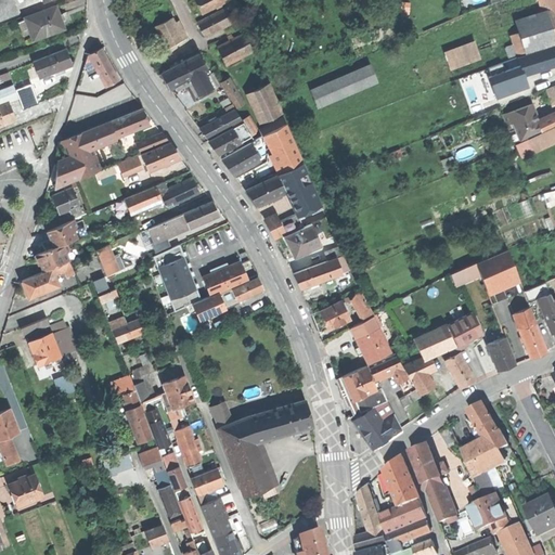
[(0,0),(0,15),(10,12),(9,8),(14,5),(12,0),(0,0)]
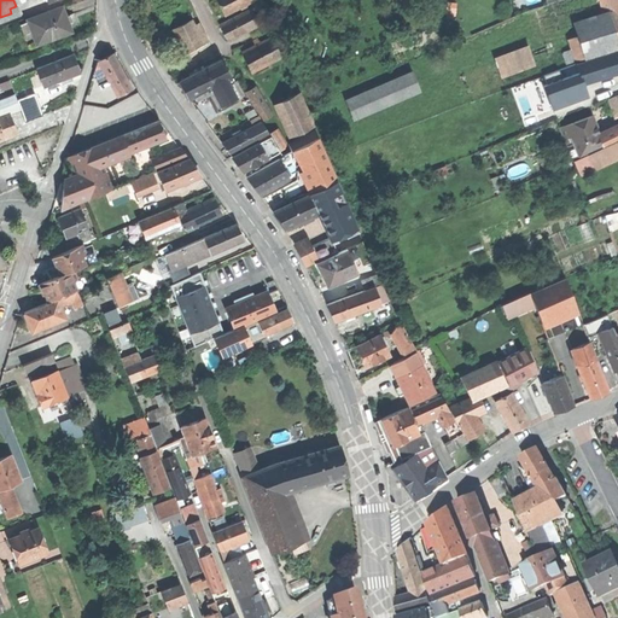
[(220,0),(222,3),(226,11),(248,0),(220,0)]
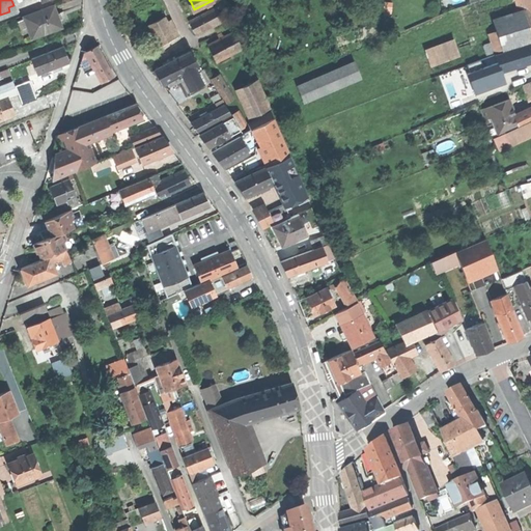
[(515,0),(519,11),(525,9),(522,0),(515,0)]
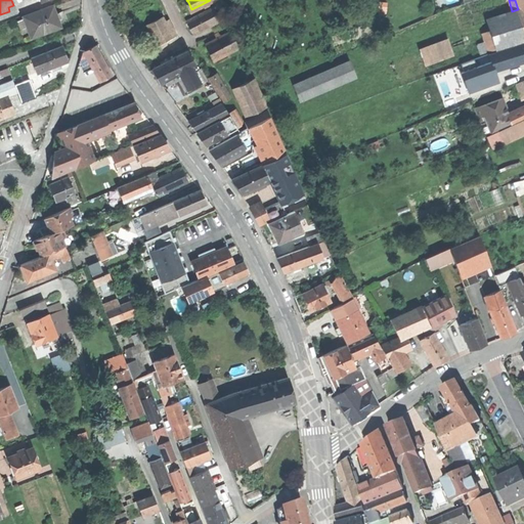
[(523,0),(515,0),(518,9),(523,31),(523,30),(523,0)]
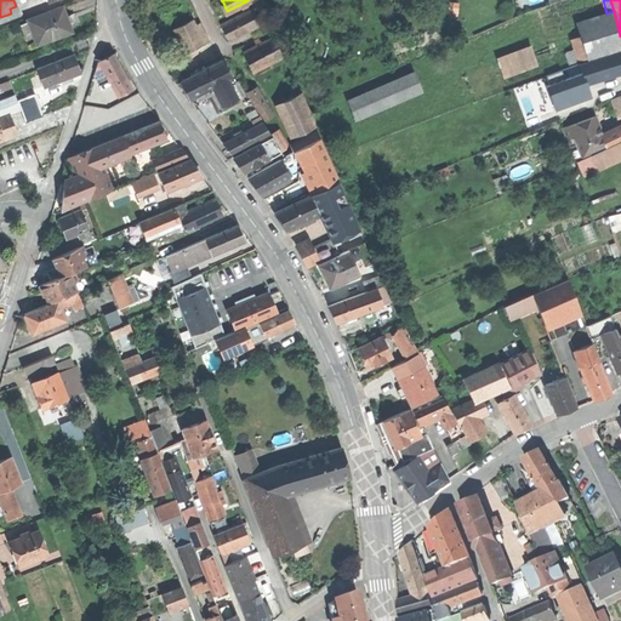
[(34,29),(39,43),(74,29),(69,18),(64,5),(30,18),(30,20),(34,29)]
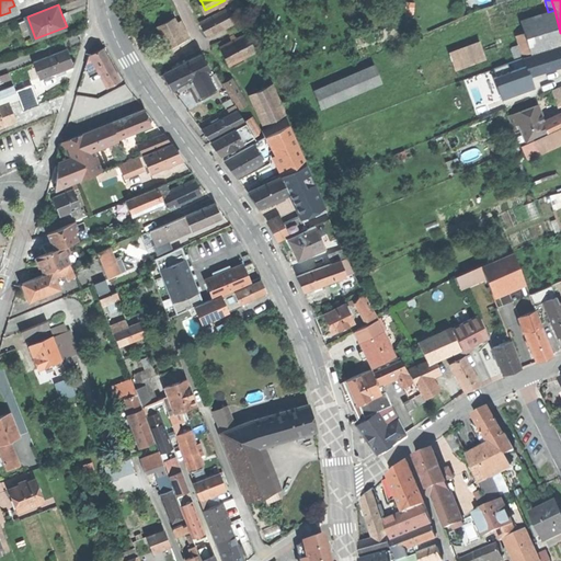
[(204,29),(207,36),(236,22),(228,7),(199,21),(204,29)]
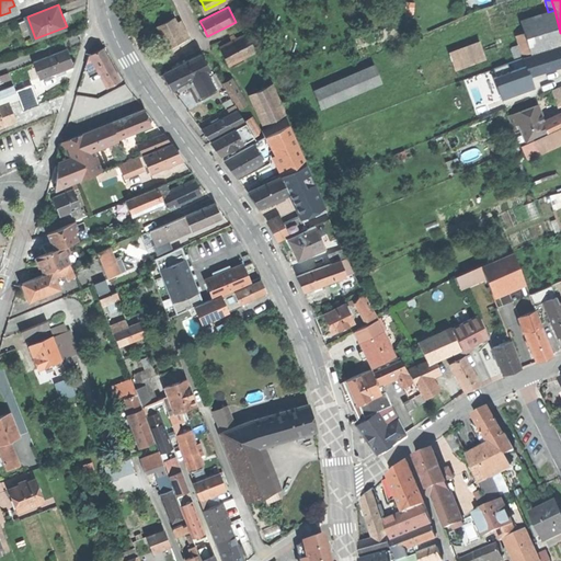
[(530,53),(560,42),(560,35),(560,33),(554,10),(548,12),(521,21),(525,33),(530,52),(530,53)]
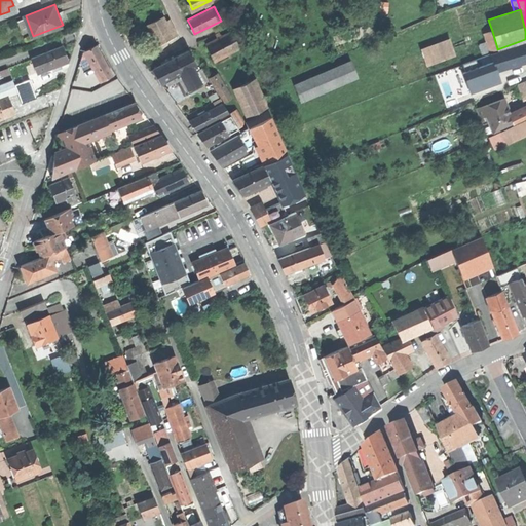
[(149,22),(160,43),(179,34),(167,12),(149,22)]
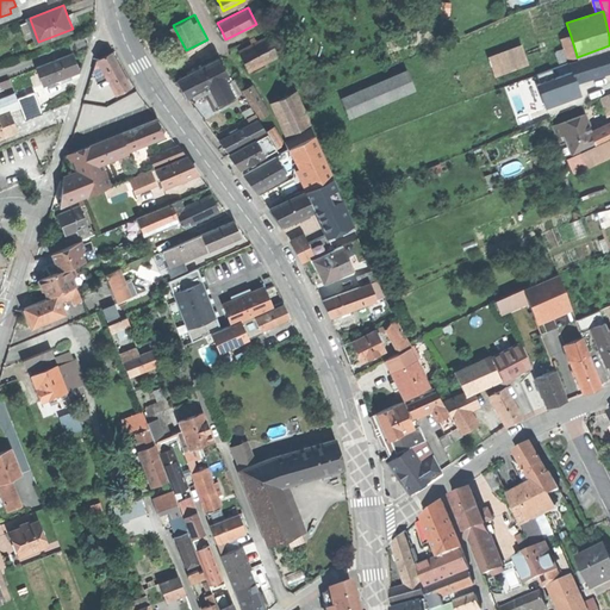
[(25,32),(33,29),(30,19),(22,23),(25,32)]
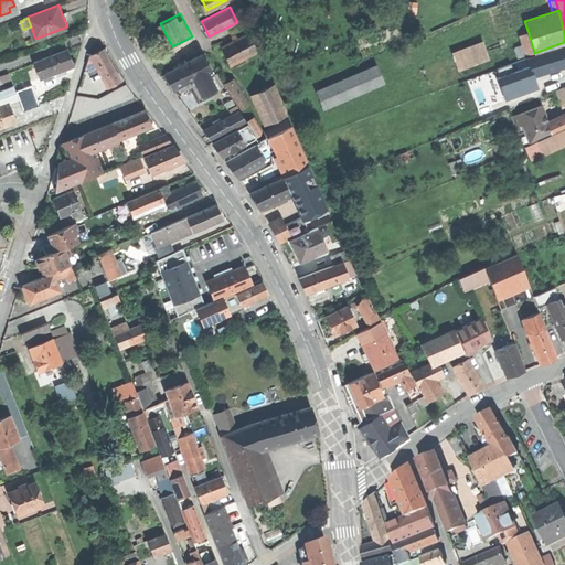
[(225,55),(230,64),(257,51),(248,33),(237,39),(234,40),(221,46),(225,55)]
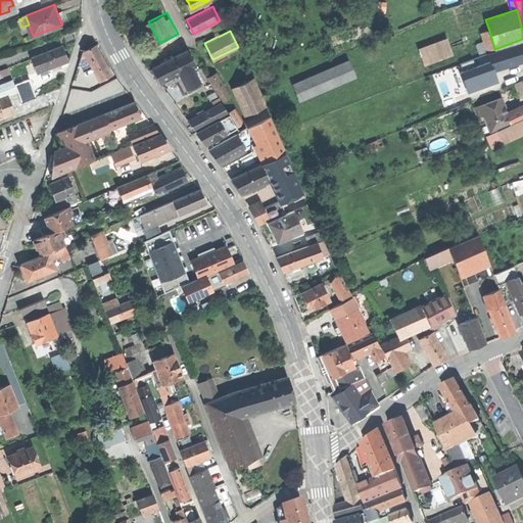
[(479,53),(494,48),(489,31),(481,33),(484,42),(477,44),(479,53)]
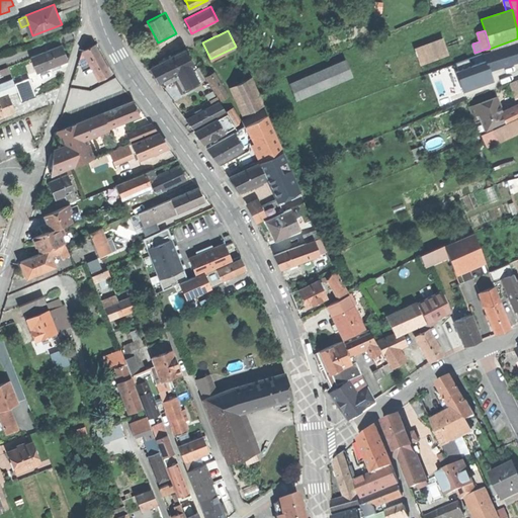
[(416,49),(421,63),(447,54),(442,39),(416,49)]
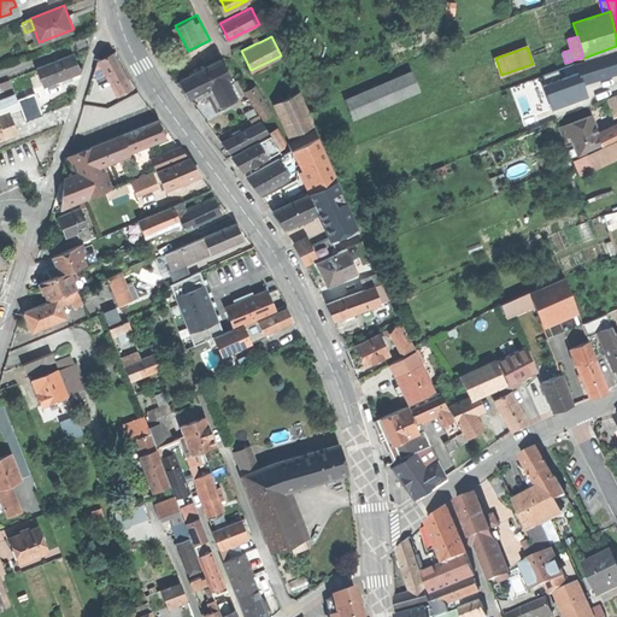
[(580,80),(616,68),(616,51),(575,64),(577,72),(580,80)]
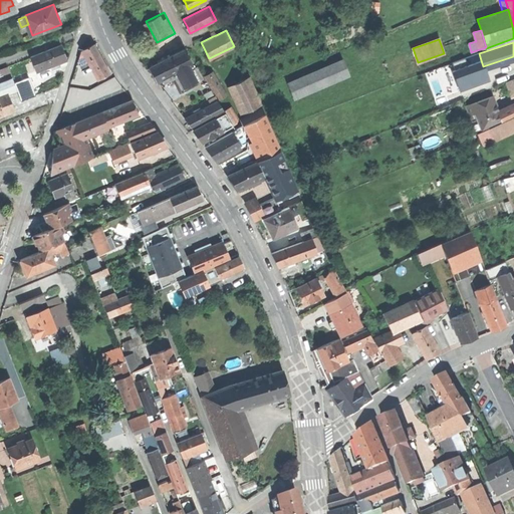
[(97,77),(98,79),(110,73),(102,58),(94,44),(82,50),(88,61),(91,66),(97,77)]
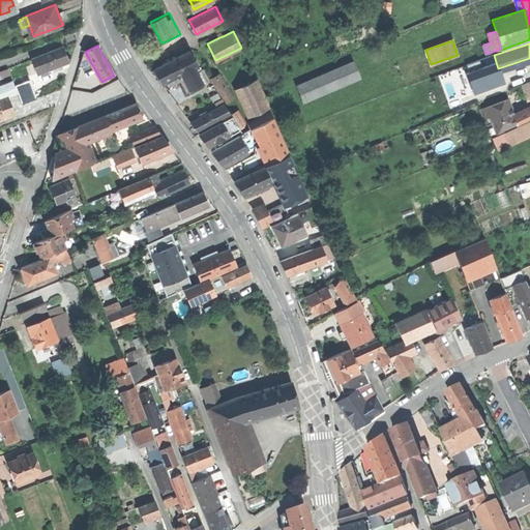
[(33,59),(38,72),(53,67),(60,64),(68,61),(66,55),(63,47),(33,59)]
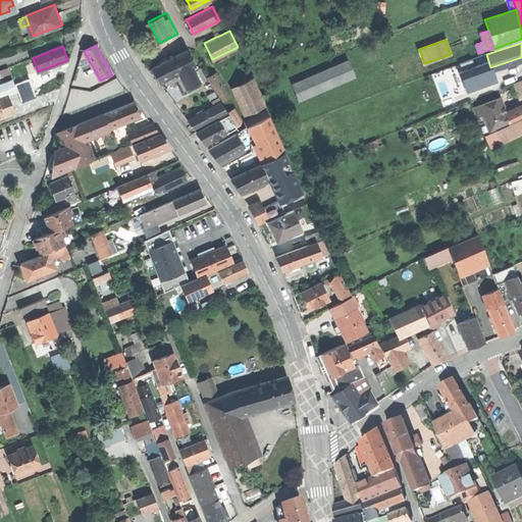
[(187,49),(180,52),(189,66),(194,64),(187,49)]
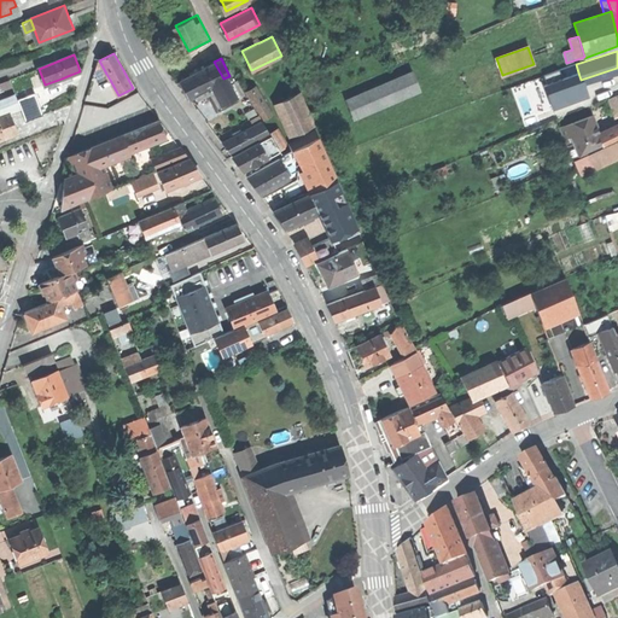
[(98,77),(106,74),(99,60),(98,62),(95,71),(98,77)]
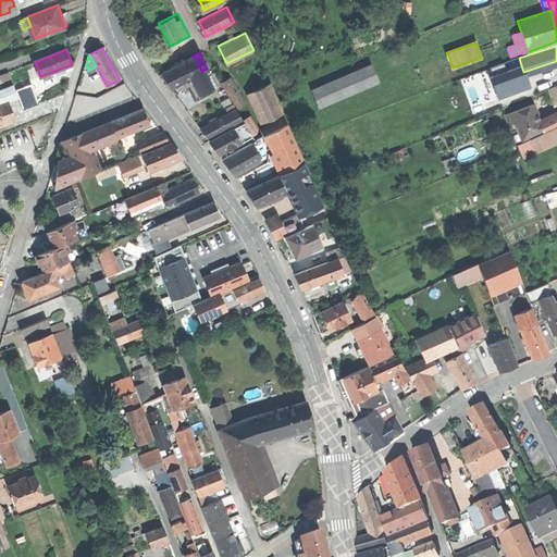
[(165,81),(171,87),(187,78),(201,71),(193,56),(160,73),(165,81)]
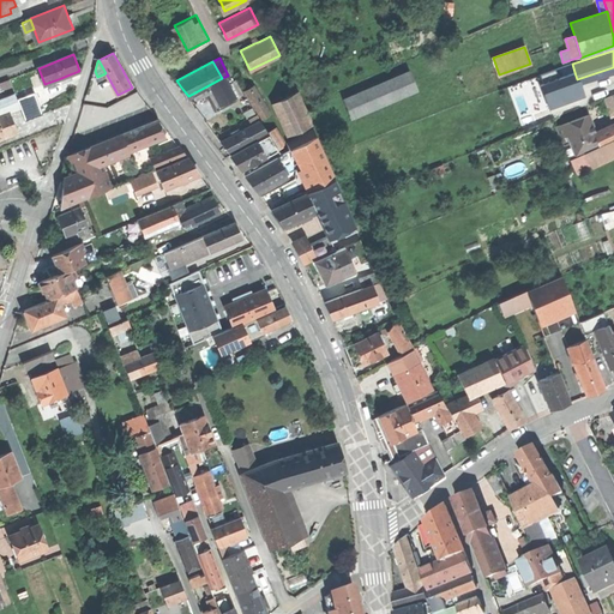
[(343,98),(351,119),(417,90),(409,70),(343,98)]
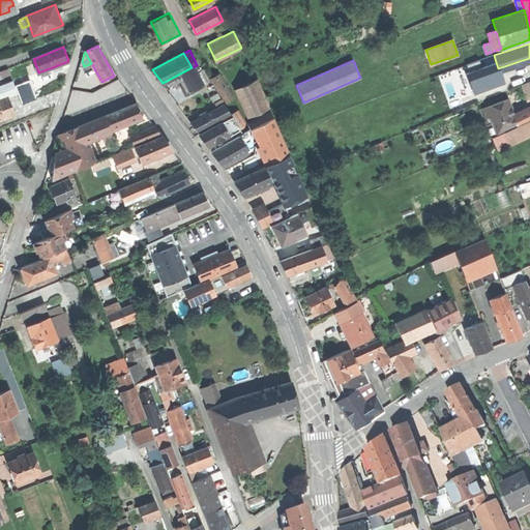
[(498,68),(496,62),(466,72),(473,93),(503,83),(498,68)]
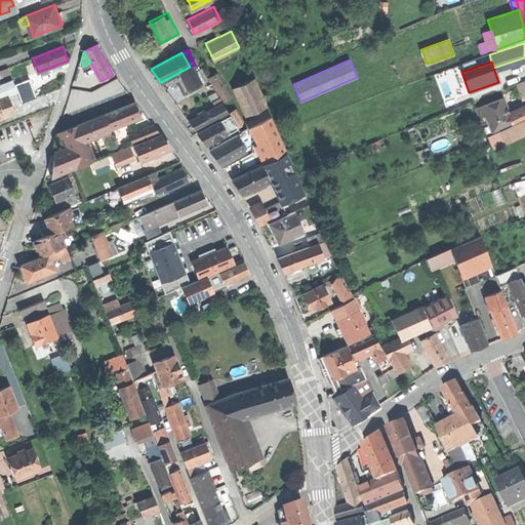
[(195,65),(190,67),(176,74),(178,78),(198,68),(195,65)]
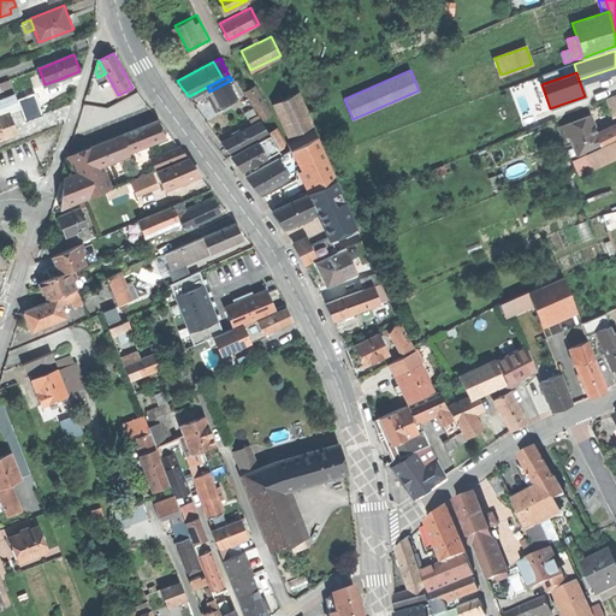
[(0,81),(0,96),(13,92),(9,77),(0,81)]
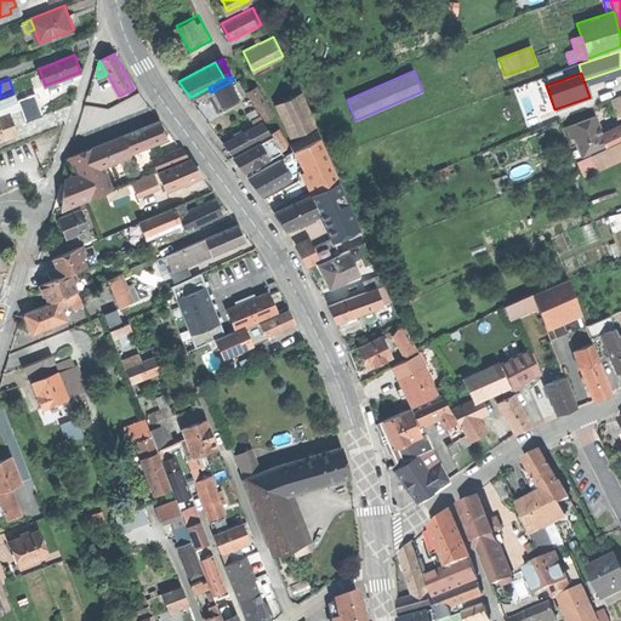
[(266,121),(277,114),(258,84),(248,90),(266,121)]
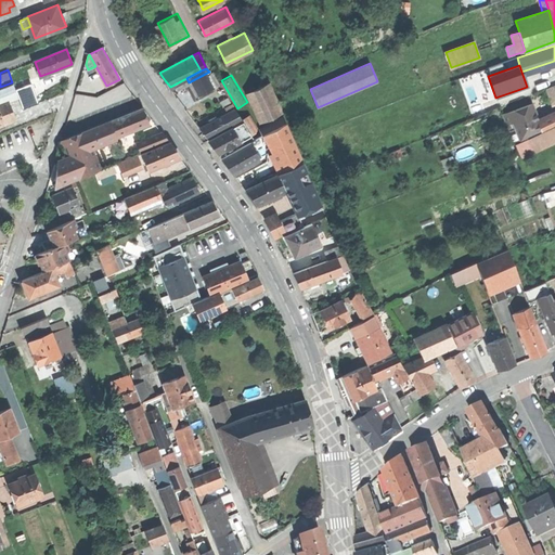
[(0,102),(8,100),(17,95),(15,89),(12,82),(0,87),(0,102)]
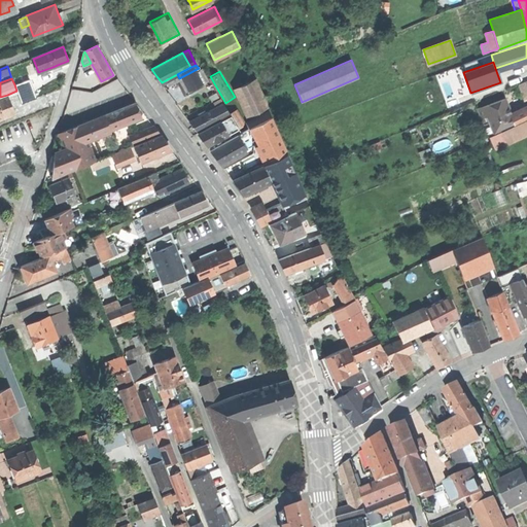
[(242,102),(247,114),(267,106),(254,78),(235,86),(242,102)]
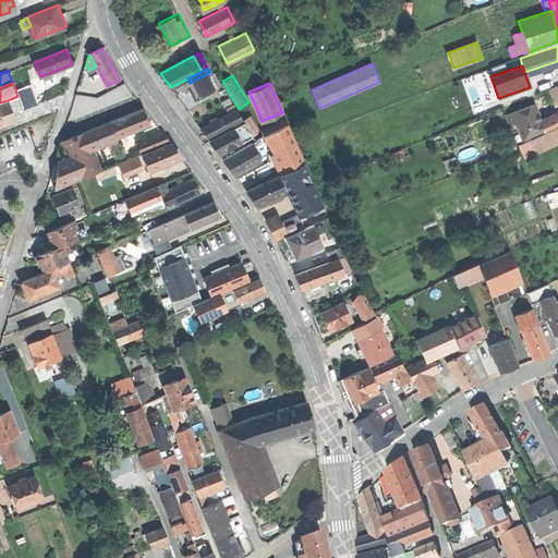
[(23,86),(15,89),(17,96),(23,109),(31,106),(29,100),(26,94),(23,86)]
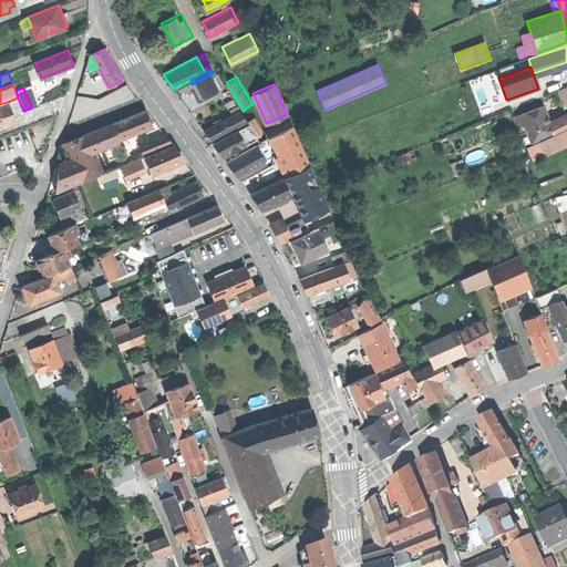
[(563,106),(566,104),(566,88),(557,92),(563,106)]
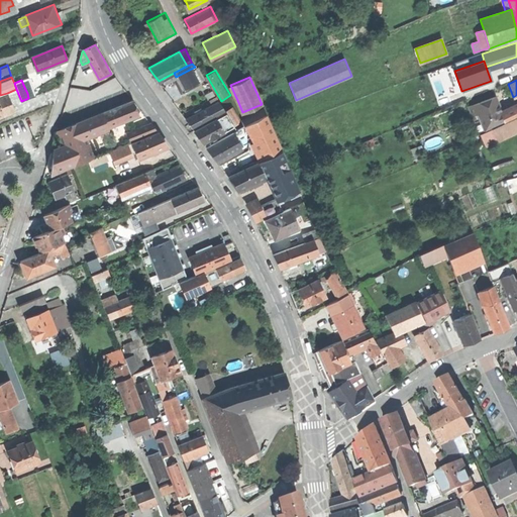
[(492,91),(473,98),(479,114),(486,131),(505,122),(501,113),(492,91)]
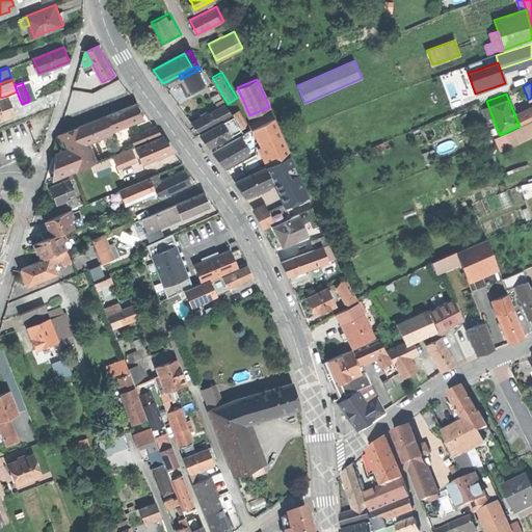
[(0,98),(0,118),(4,117),(14,113),(10,106),(7,96),(0,98)]
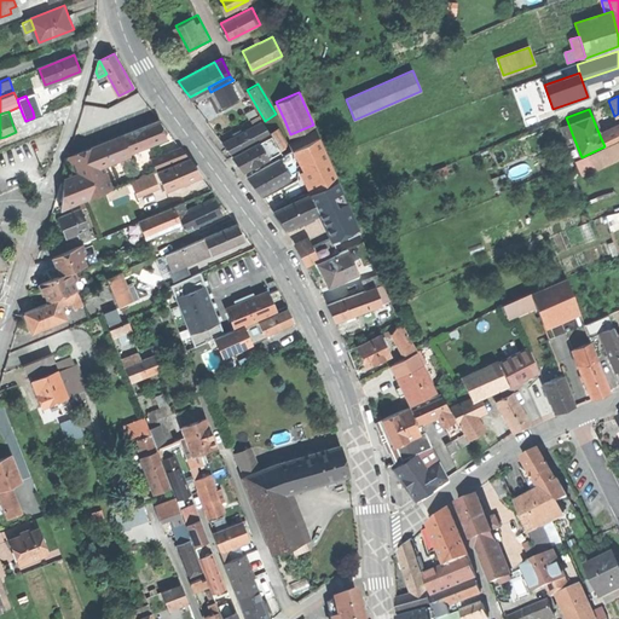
[(565,140),(573,137),(566,117),(556,121),(565,140)]
